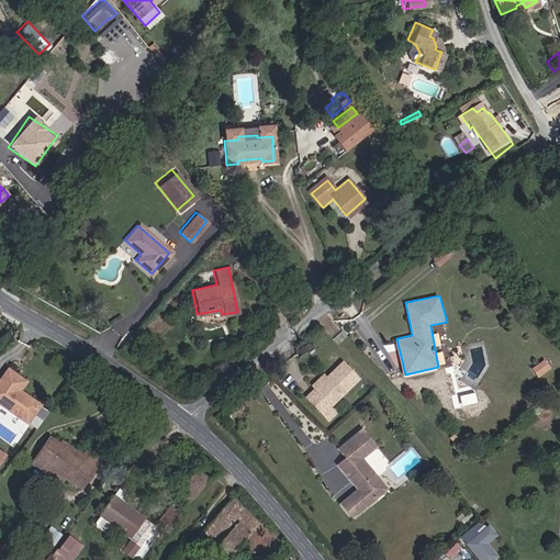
[(220,350),(219,343),(209,345),(210,353),(220,350)]
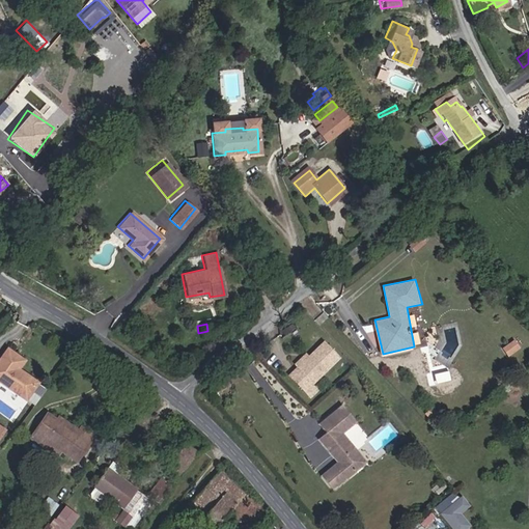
[(317,387),(311,381),(339,355),(323,337),(294,363),(304,372),(298,379),(310,393),(317,387)]
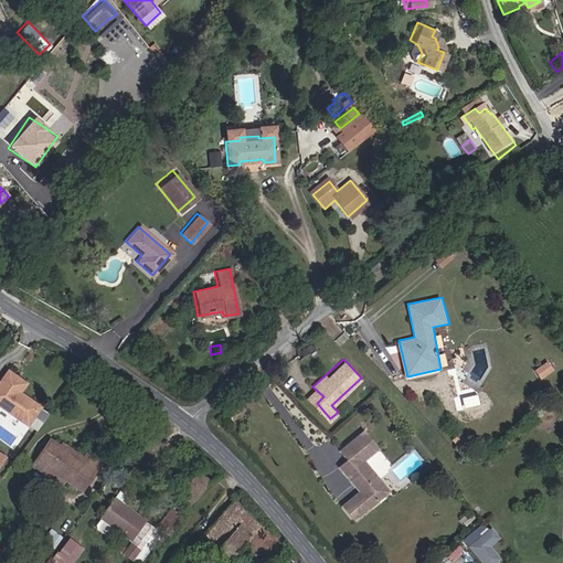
[(541,374),(551,367),(545,359),(534,365),(541,374)]
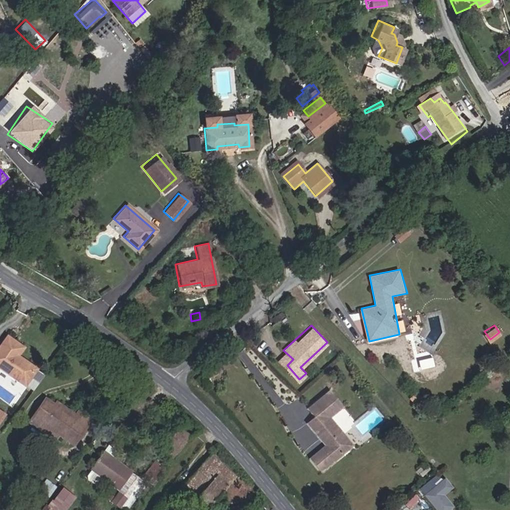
[(490,339),(492,342),(501,335),(499,332),(490,339)]
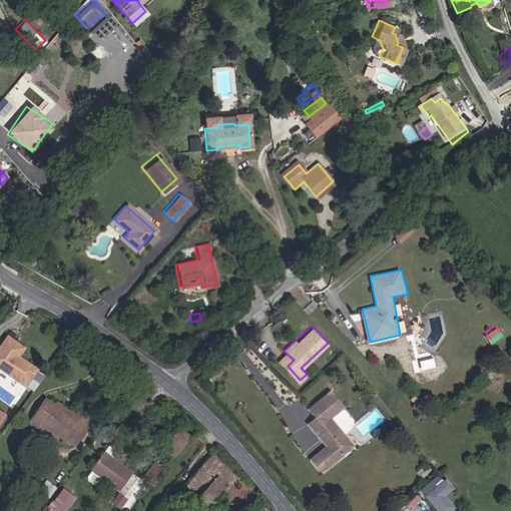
[(27,347),(8,335),(0,346),(0,369),(26,388),(39,369),(21,356),(27,347)]
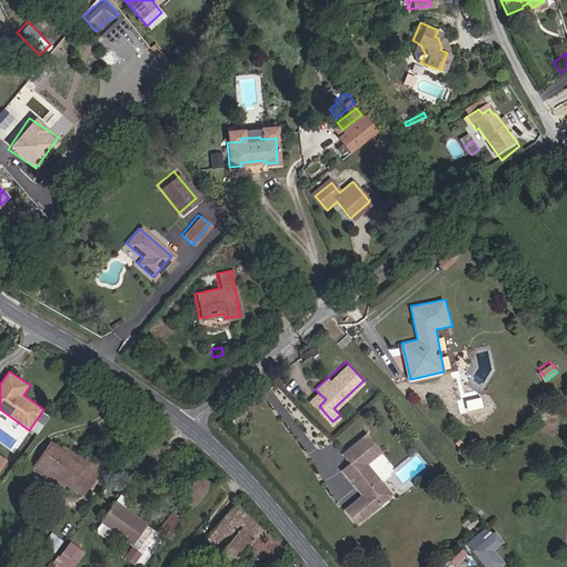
[(319,406),(326,399),(315,389),(309,395),(319,406)]
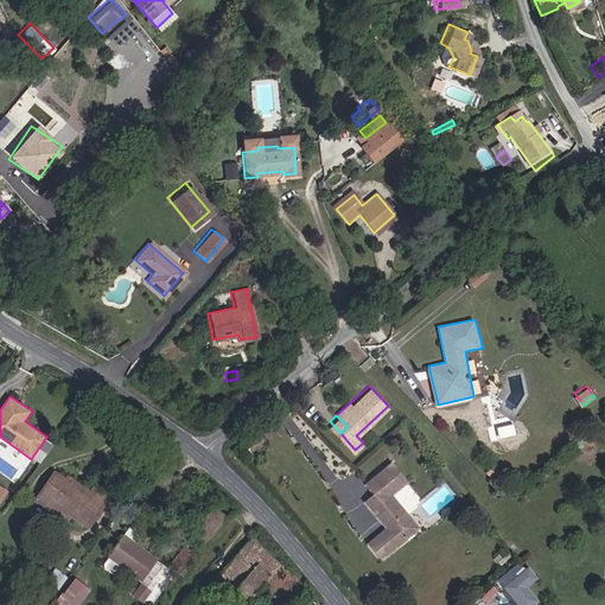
[(393,501),(396,498),(411,484),(392,464),(367,486),(375,496),(367,504),(377,515),(379,514),(393,528),(390,529),(371,546),(388,562),(411,540),(396,526),(407,515),(393,501)]
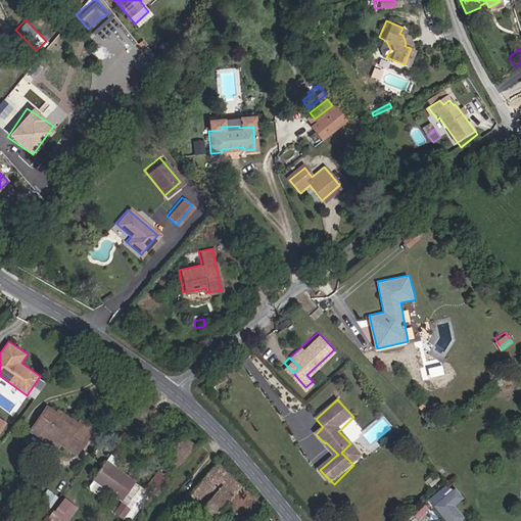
[(62,445),(75,429),(54,415),(46,409),(35,423),(44,430),(51,436),(62,445)]
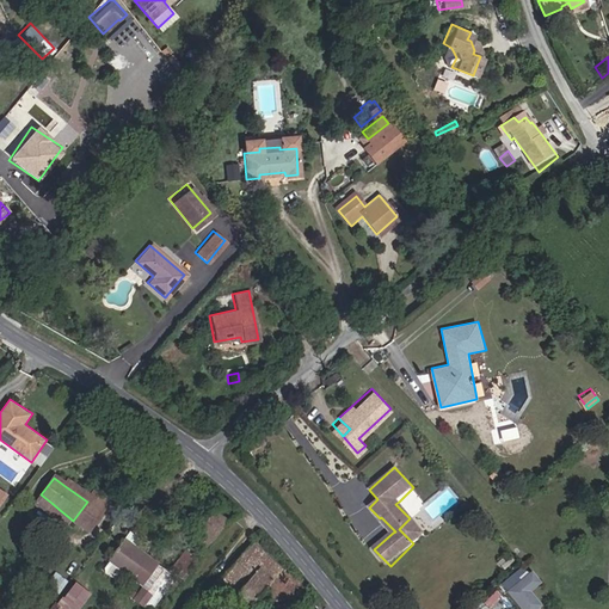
[(87,502),(73,521),(84,530),(105,503),(91,492),(88,497),(67,480),(63,485),(87,502)]
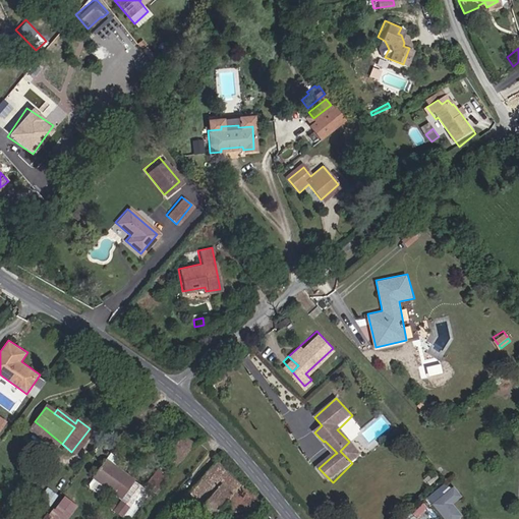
[(39,435),(44,428),(35,421),(31,428),(39,435)]
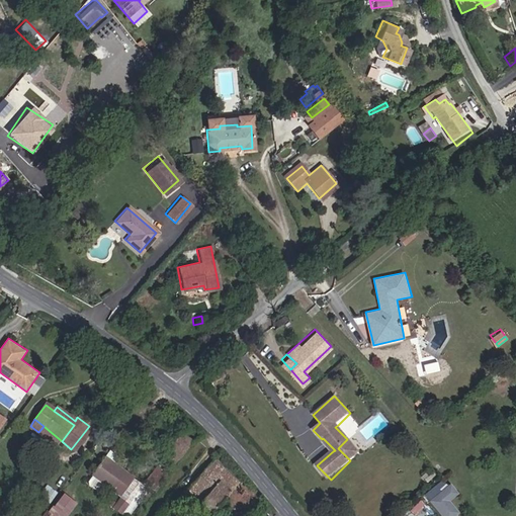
[(338,448),(350,460),(362,449),(338,425),(335,427),(347,439),(338,448)]
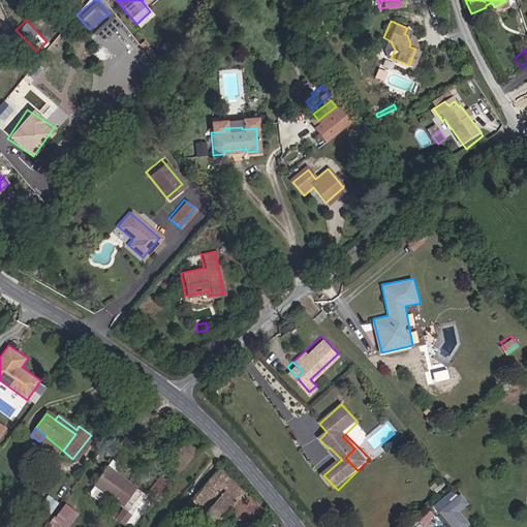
[(48,446),(52,441),(44,435),(39,441),(48,446)]
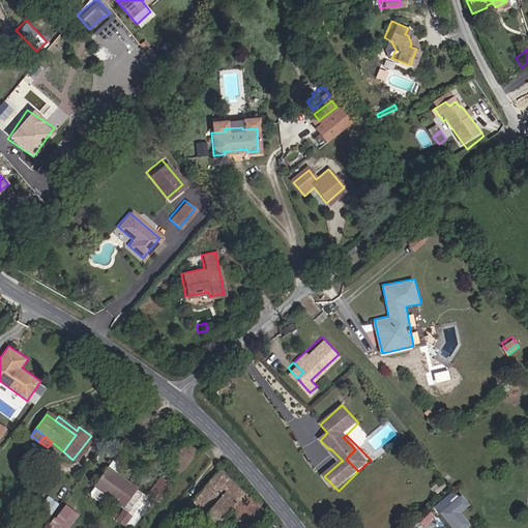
[(341,462),(343,461),(330,448),(329,449),(341,462)]
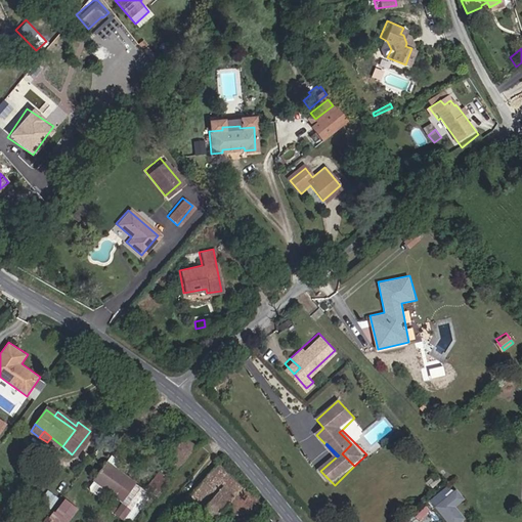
[(137,482),(107,461),(95,480),(124,502),(137,482)]
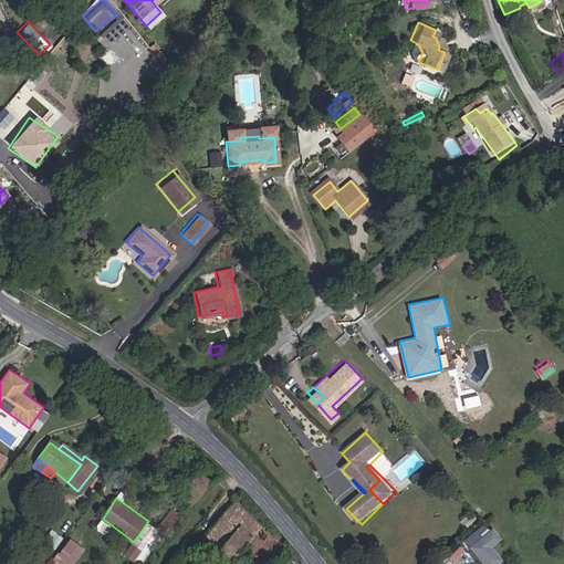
[(235,501),(218,521),(207,534),(237,560),(261,524),(235,501)]
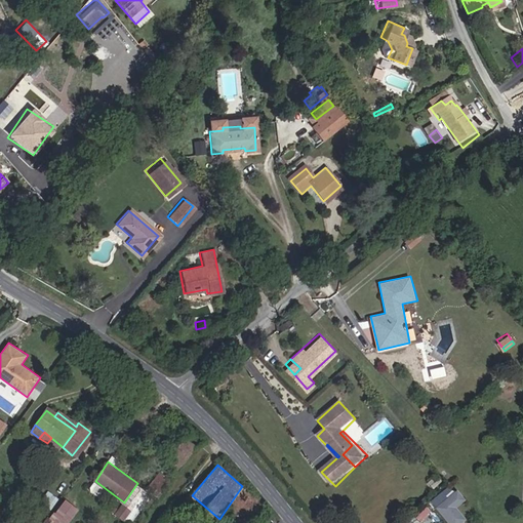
[(410,465),(402,472),(407,478),(415,471),(410,465)]
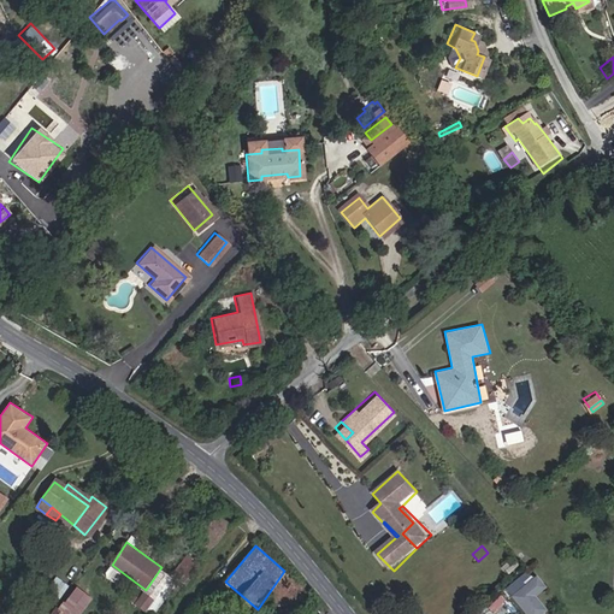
[(533,592),(542,585),(526,566),(502,586),(526,613),(536,613),(545,606),(533,592)]
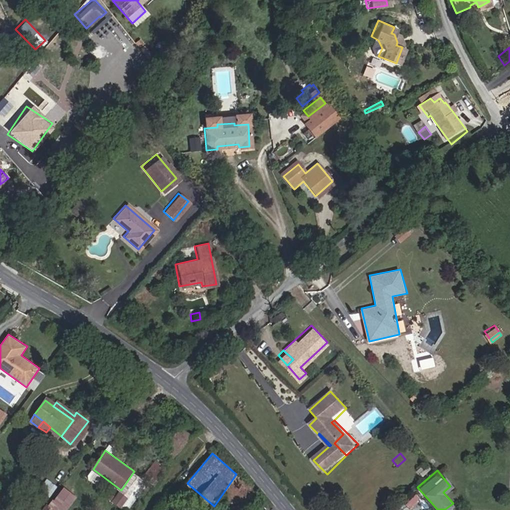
[(130,509),(132,509),(154,481),(148,476),(125,506),(130,509)]
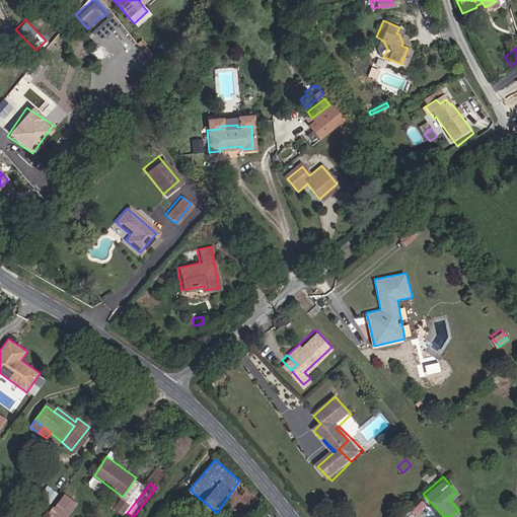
[(68,506),(78,493),(72,488),(62,501),(68,506)]
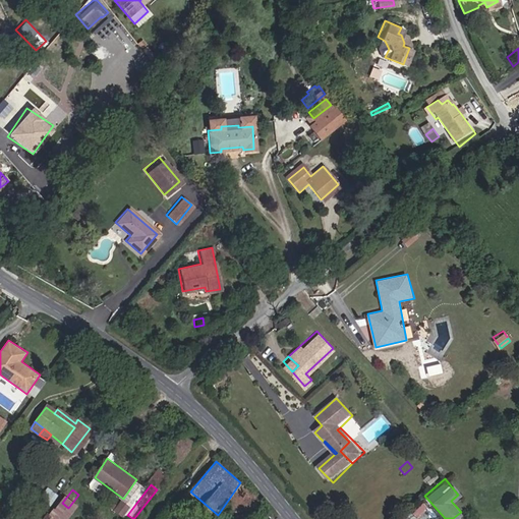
[(1,518),(26,518),(9,508),(1,518)]
